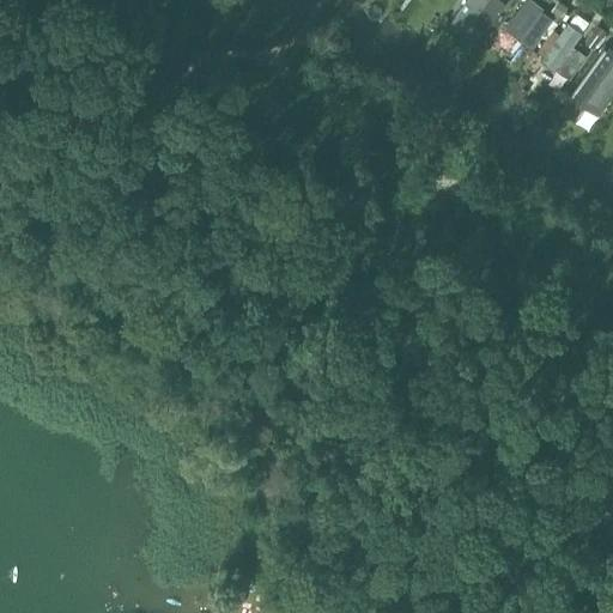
[(466,0),(456,14),(485,35),(507,5),(499,0),(466,0)]
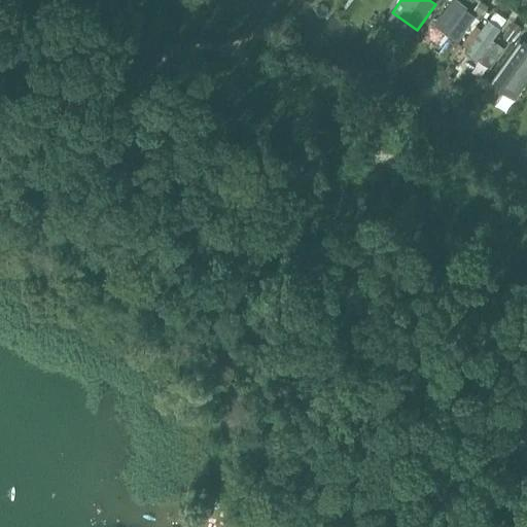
[(468,4),(461,0),(451,0),(434,25),(457,40),(477,15),(465,7),(468,4)]
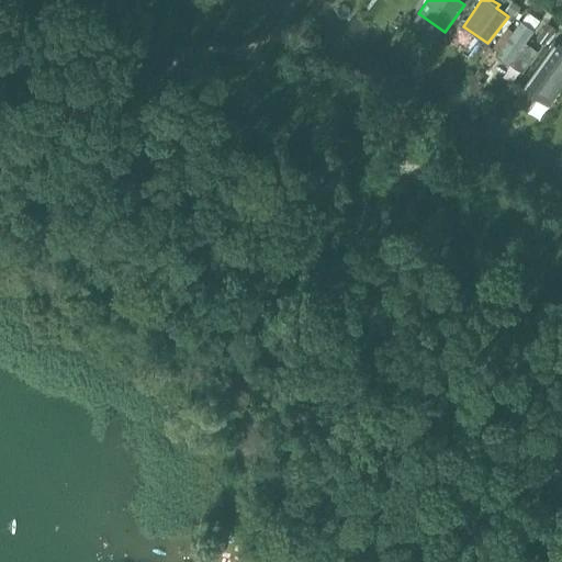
[(512,1),(506,11),(515,15),(521,7),(512,1)]
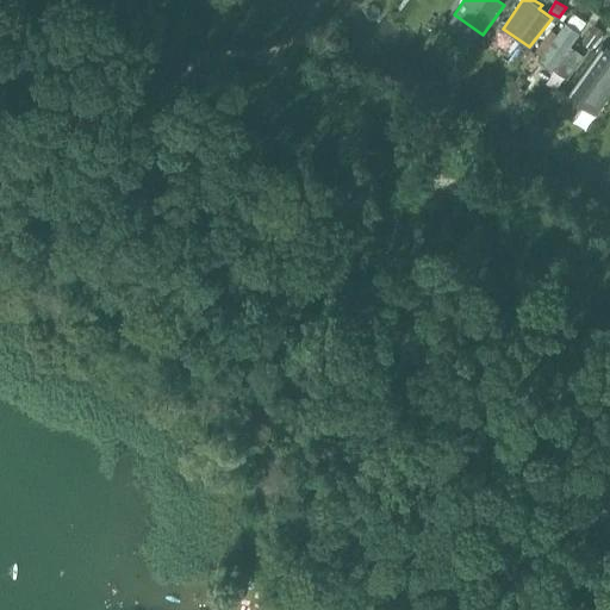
[(537,62),(553,72),(553,70),(567,81),(584,56),(570,48),(579,32),(565,23),(537,62)]
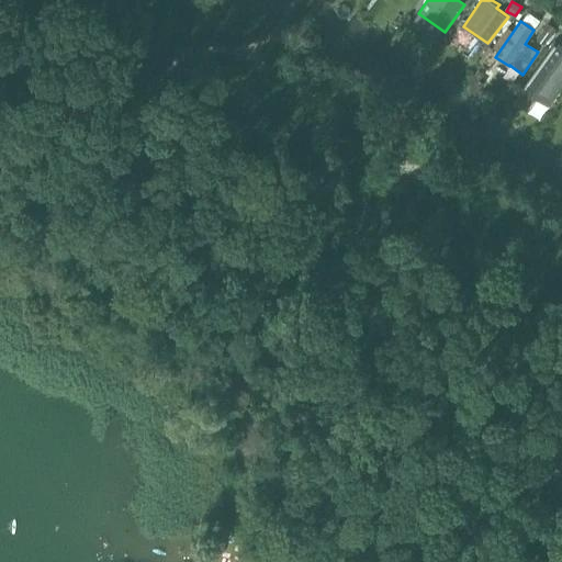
[(544,30),(537,40),(543,45),(551,34),(544,30)]
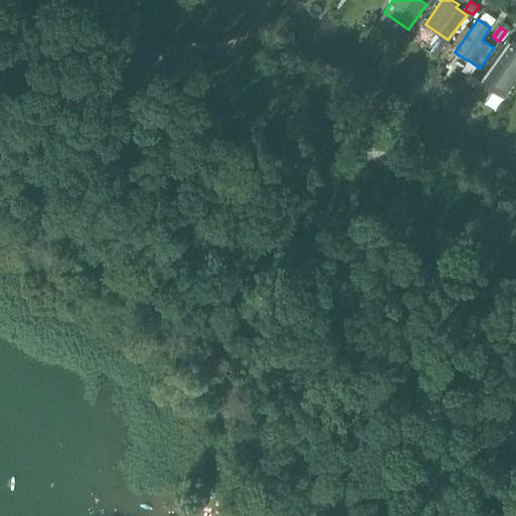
[(515,41),(513,40),(474,95),(484,102),(493,91),(504,99),(515,81),(515,41)]
